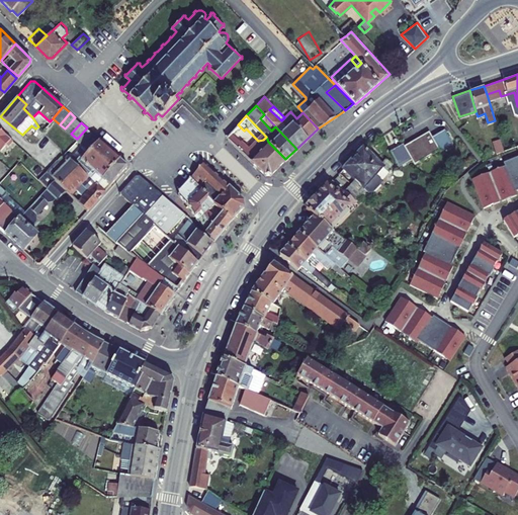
[(226,137),(233,144),(236,142),(238,143),(241,142),(244,141),(239,136),(244,131),(238,124),(226,137)]
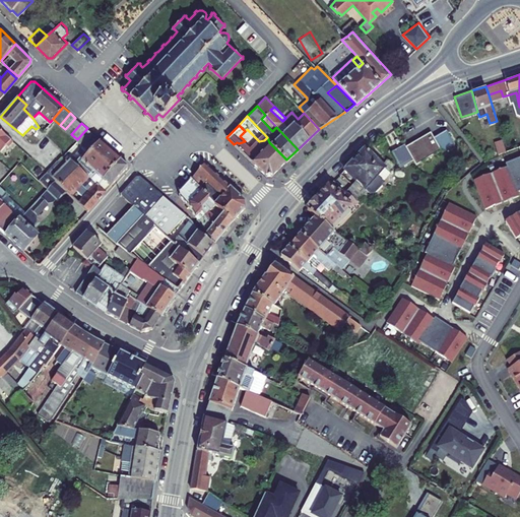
[(77,139),(83,144),(93,134),(87,128),(77,139)]
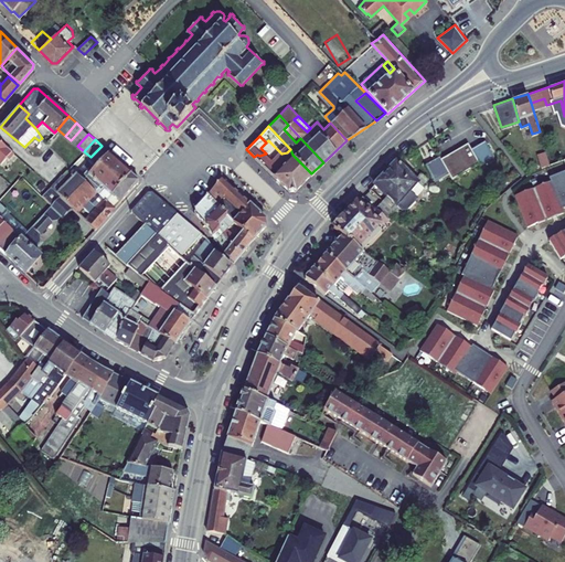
[(486,139),(471,147),(479,161),(480,165),(494,156),(486,139)]
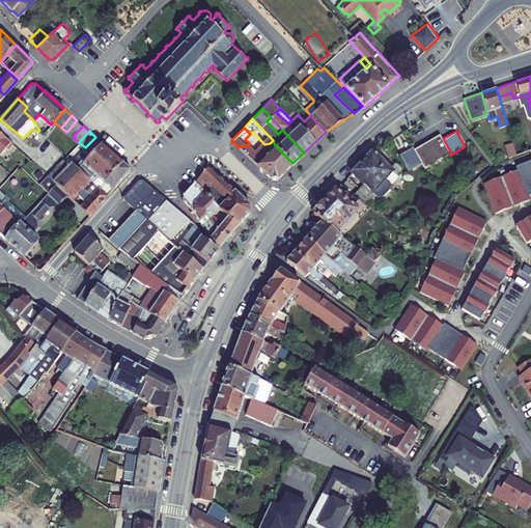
[(12,143),(0,132),(0,155),(6,147),(7,148),(12,143)]
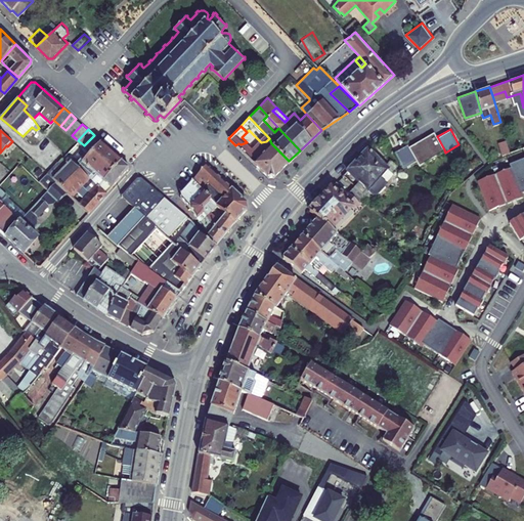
[(57,135),(62,140),(67,136),(61,131),(57,135)]
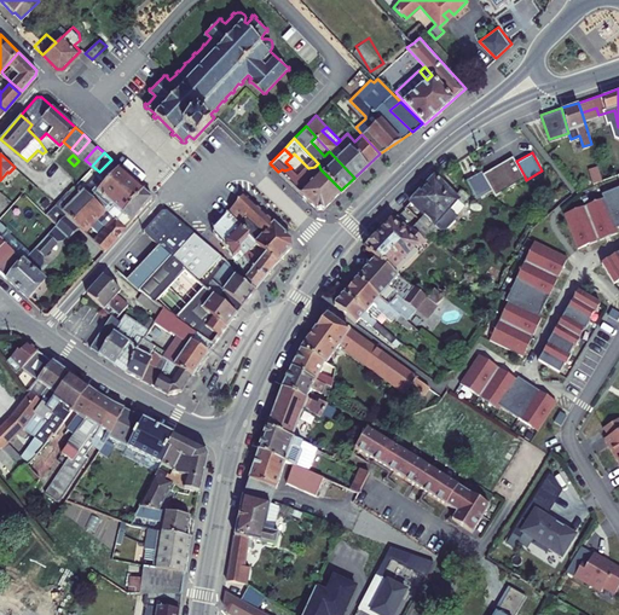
[(516,161),(513,155),(482,172),(486,180),(491,189),(495,195),(525,177),(516,161)]
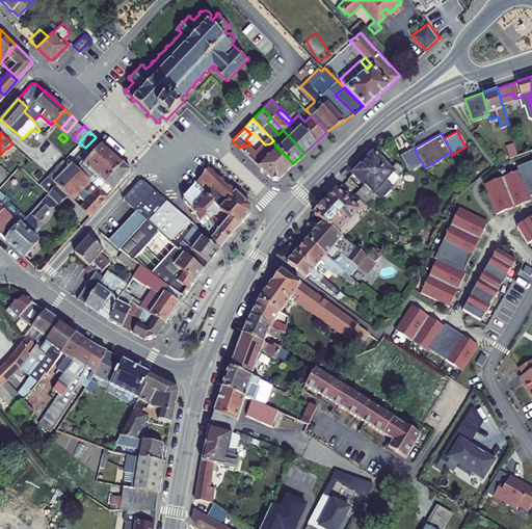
[(71,195),(90,214),(112,189),(105,182),(124,162),(96,137),(85,148),(69,164),(62,159),(49,175),(67,192),(71,195)]
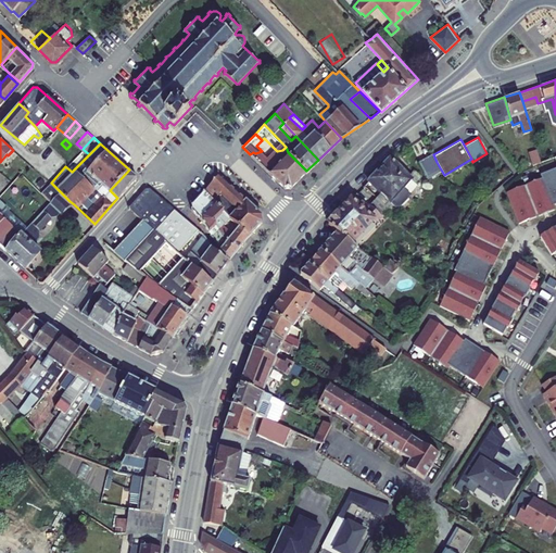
[(533,163),(541,161),(536,148),(529,150),(533,163)]
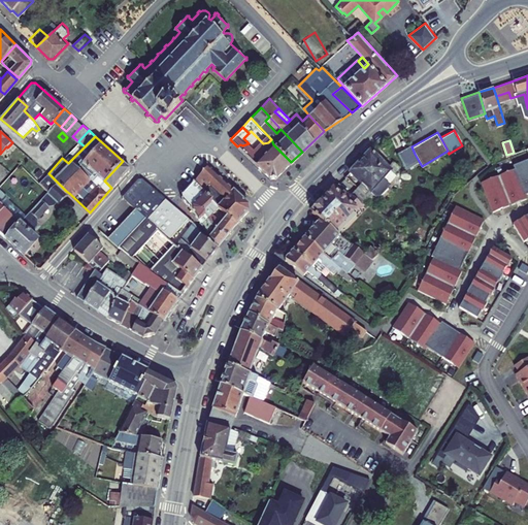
[(275,177),(291,162),(273,144),(261,157),(249,143),(245,144),(242,145),(240,144),(237,146),(269,177),(275,177)]
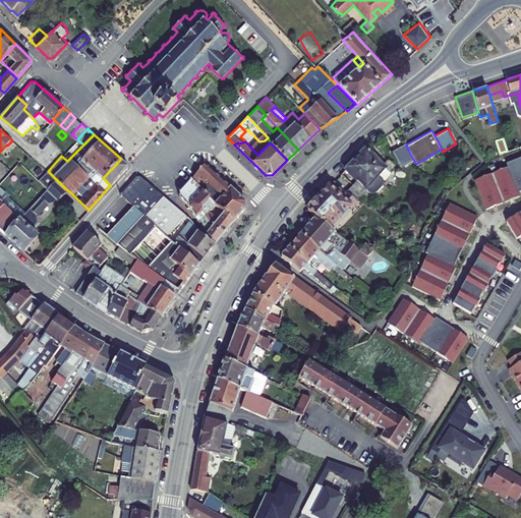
[(406,145),(405,142),(397,147),(402,156),(409,152),(406,145)]
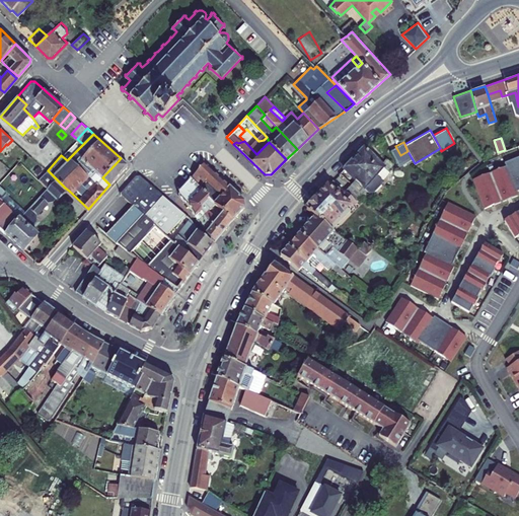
[(387,169),(392,164),(386,158),(381,163),(365,146),(343,168),(355,179),(367,191),(369,192),(374,192),(382,183),(382,179),(378,174),(384,167),(387,169)]
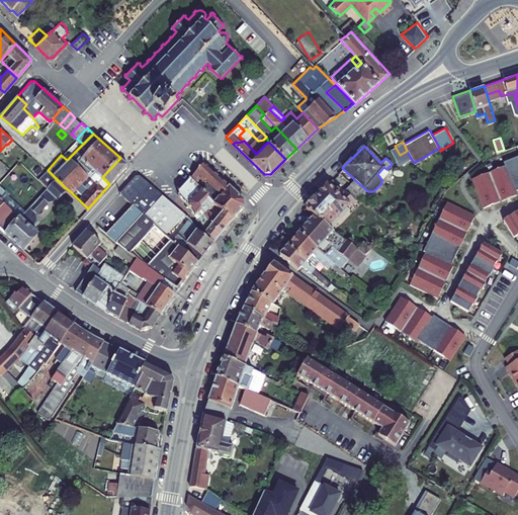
[(400,155),(395,146),(390,149),(399,165),(411,158),(407,151),(400,155)]
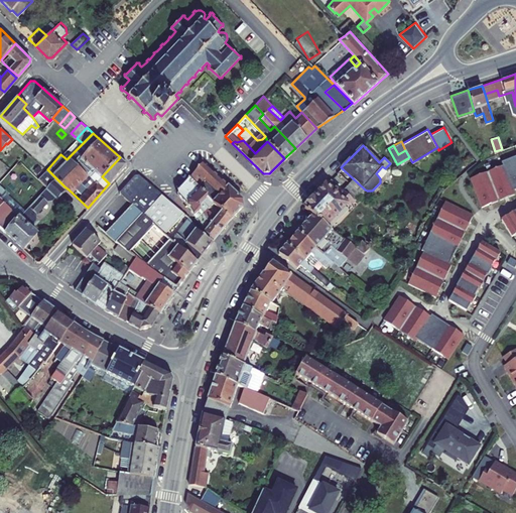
[(502,164),(514,188),(515,186),(515,153),(501,160),(502,164)]
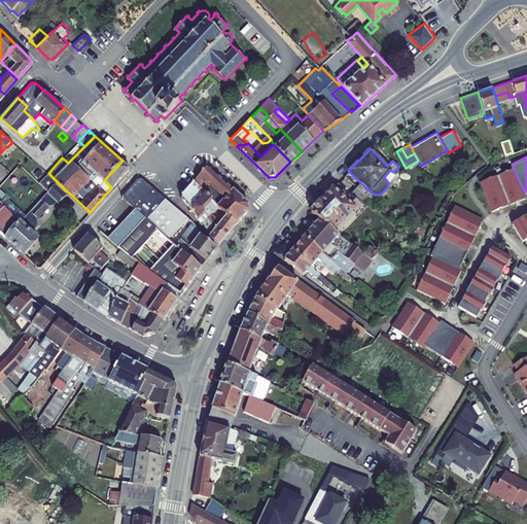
[(104,180),(111,187),(130,167),(123,161),(104,180)]
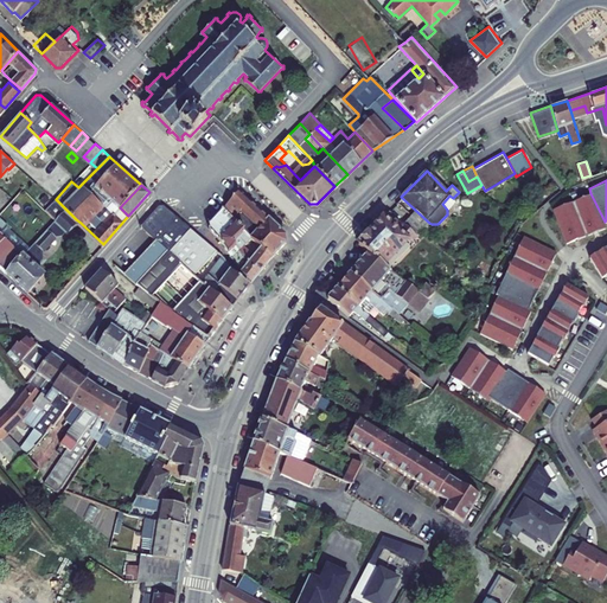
[(260,245),(273,256),(287,241),(287,235),(241,191),(238,191),(223,207),(260,245)]
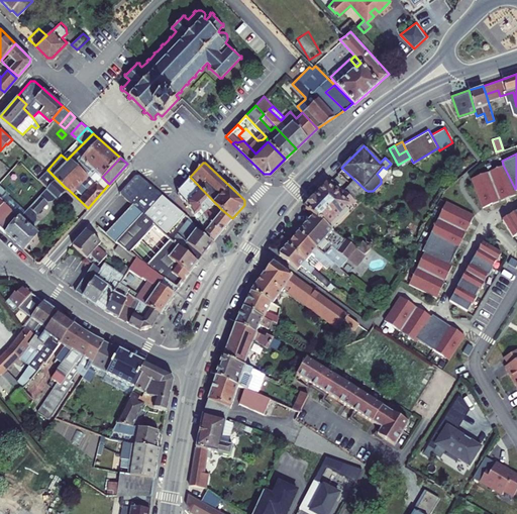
[(0,171),(0,180),(11,169),(6,165),(0,171)]
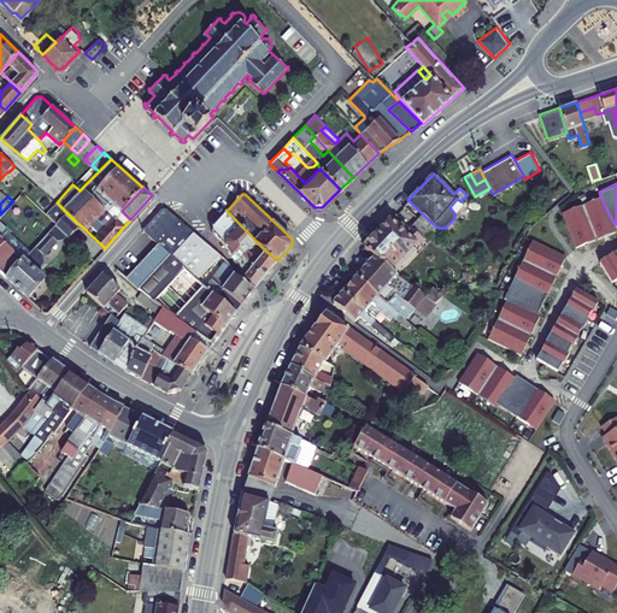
[(582,204),(595,237),(616,230),(615,225),(600,196),(582,204)]
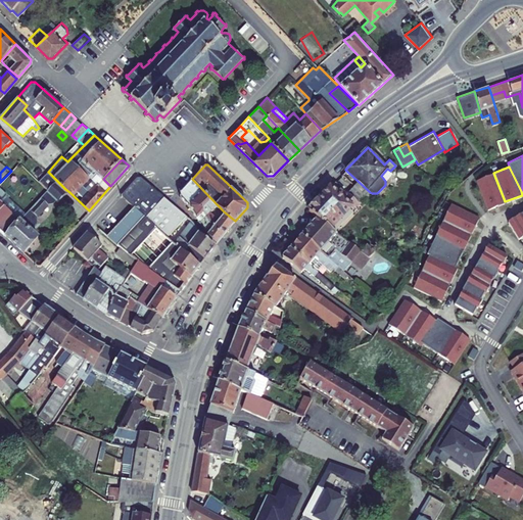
[(476,180),(487,208),(505,201),(493,173),(476,180)]
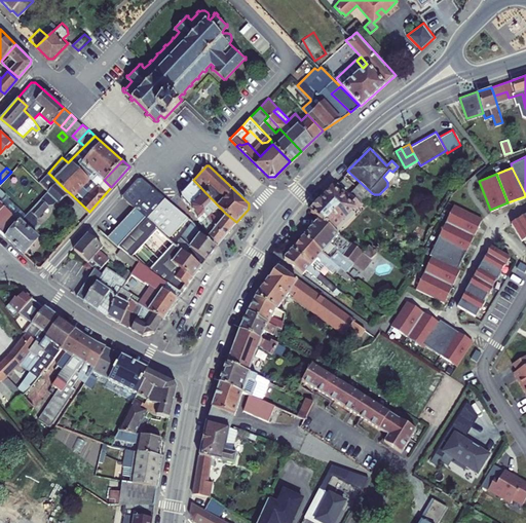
[(137,177),(121,194),(125,198),(134,206),(151,185),(142,177),(137,177)]
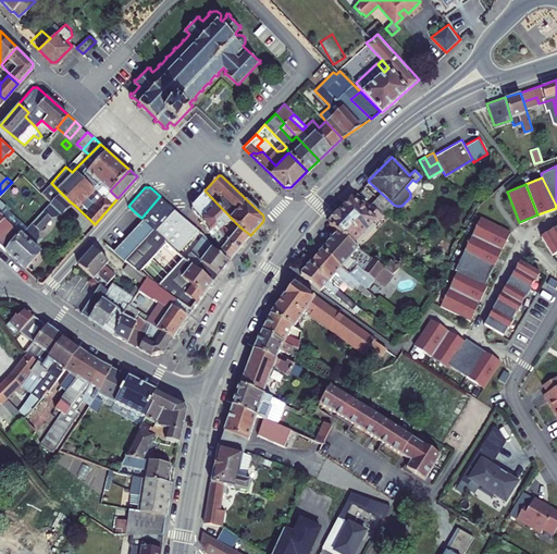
[(231,258),(237,250),(227,243),(230,239),(226,237),(238,225),(205,191),(192,204),(192,208),(197,214),(221,250),(231,258)]
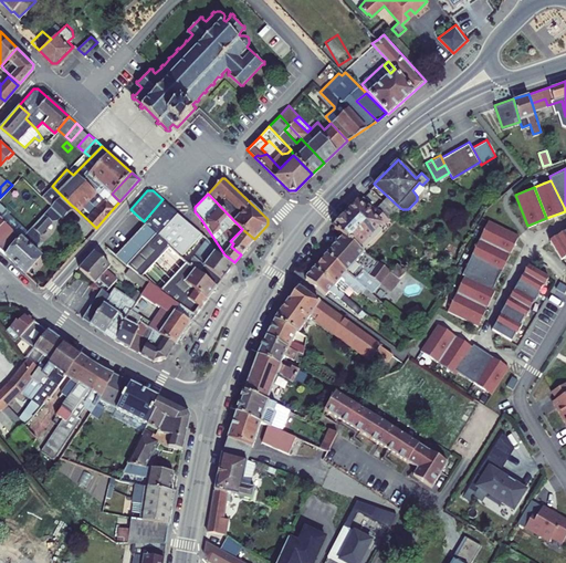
[(391,217),(397,212),(384,199),(373,211),(369,209),(373,206),(362,196),(334,226),(343,235),(359,247),(381,223),(383,225),(390,216),(391,217)]
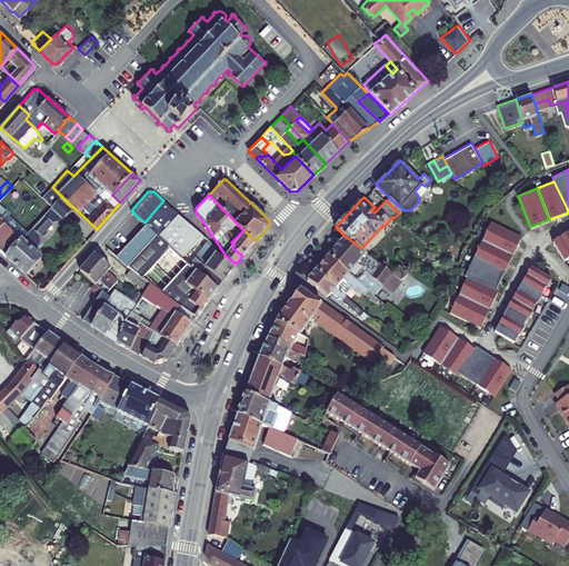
[(386,200),(399,214),(402,209),(389,197),(386,200)]
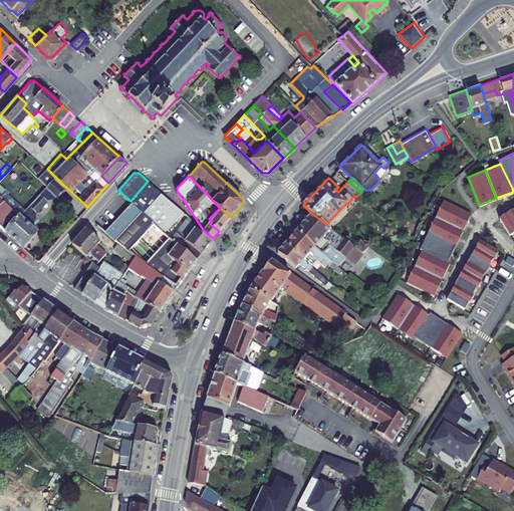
[(189,217),(148,181),(131,201),(132,202),(141,211),(152,220),(170,237),(197,259),(211,241),(196,228),(189,217)]
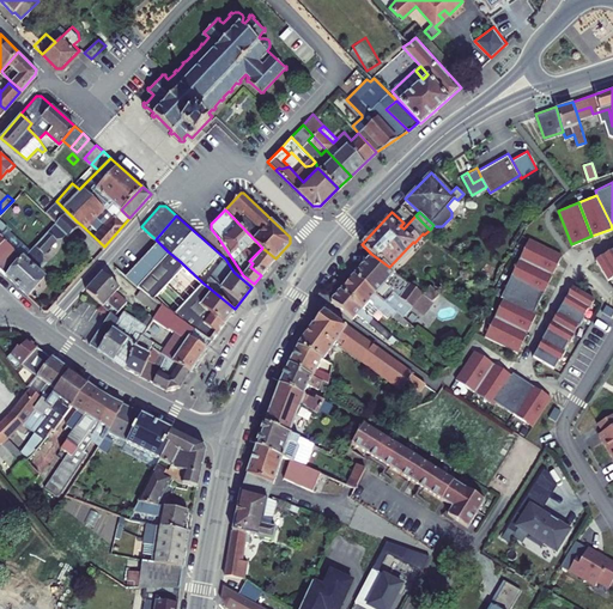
[(0,269),(5,274),(6,274),(23,256),(0,236),(0,232),(5,227),(0,221),(0,269)]
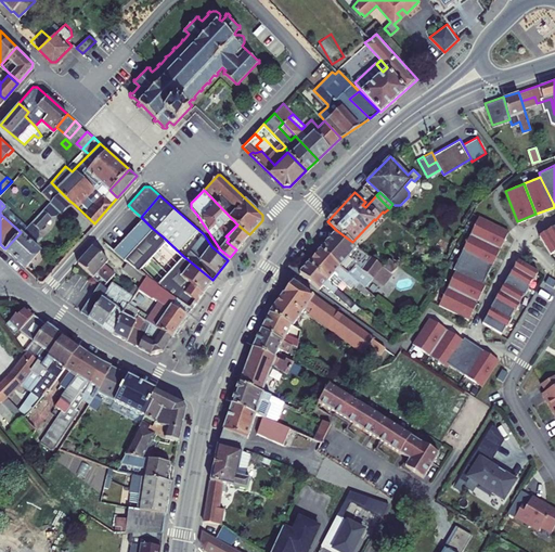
[(55,205),(61,210),(64,206),(60,201),(55,205)]
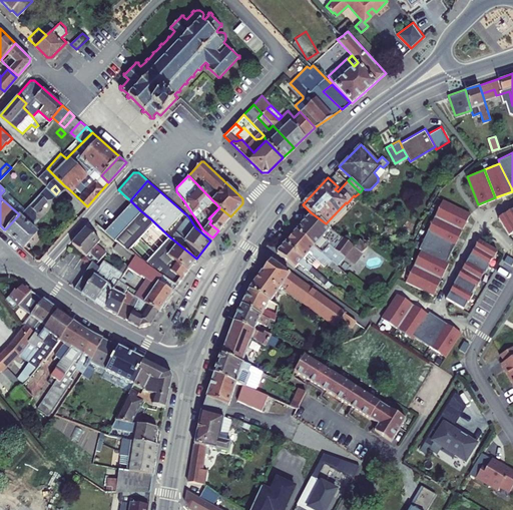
[(56,194),(59,197),(68,188),(64,185),(59,190),(56,194)]
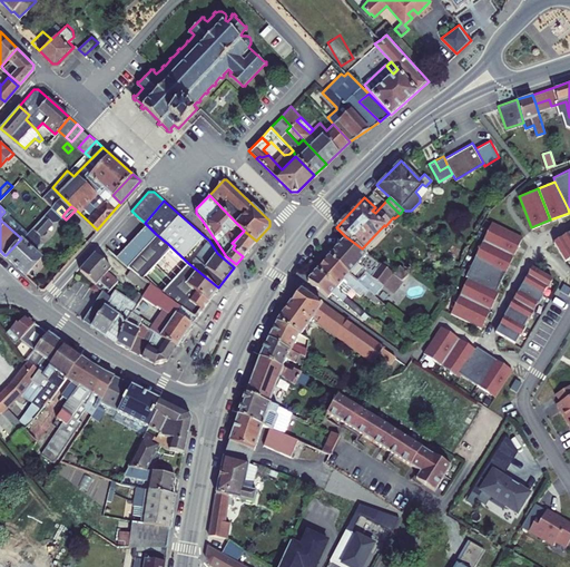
[(50,208),(40,217),(53,231),(62,221),(50,208)]
